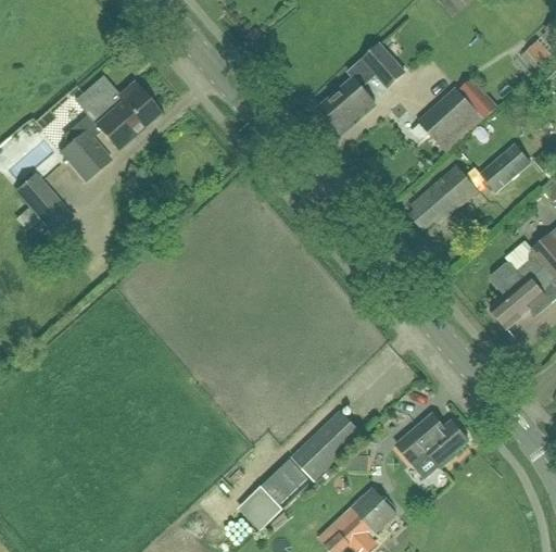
[(555,50),(555,45),(544,32),(525,50),(540,66),(555,50)]
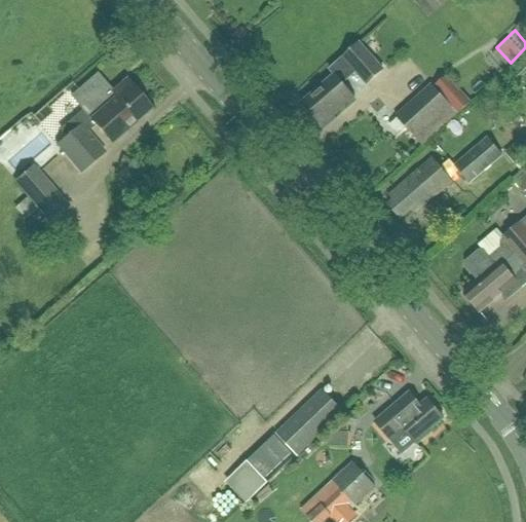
[(365,83),(381,69),(359,42),(328,68),(332,73),(300,100),(318,120),(331,110),(333,112),(353,94),(342,80),(353,70),(365,83)]
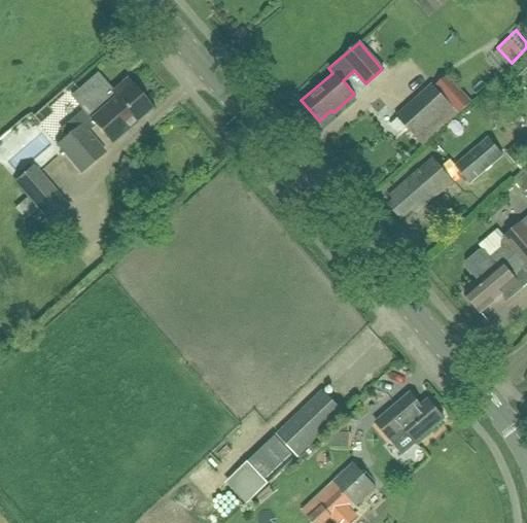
[(526,55),(513,69),(522,79),(526,74),(526,55)]
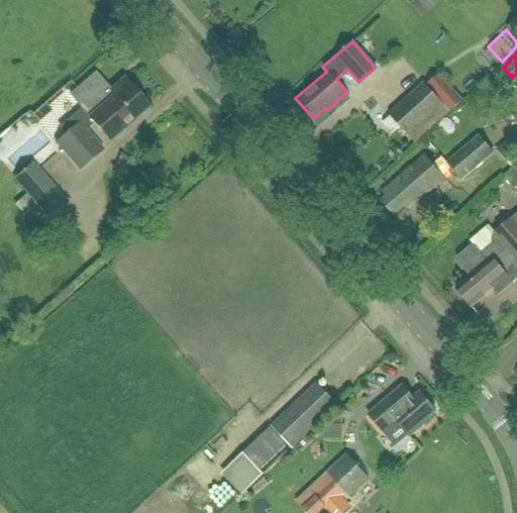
[(95,70),(69,92),(86,111),(99,99),(102,102),(88,114),(92,119),(108,137),(147,103),(123,75),(109,87),(95,70)]
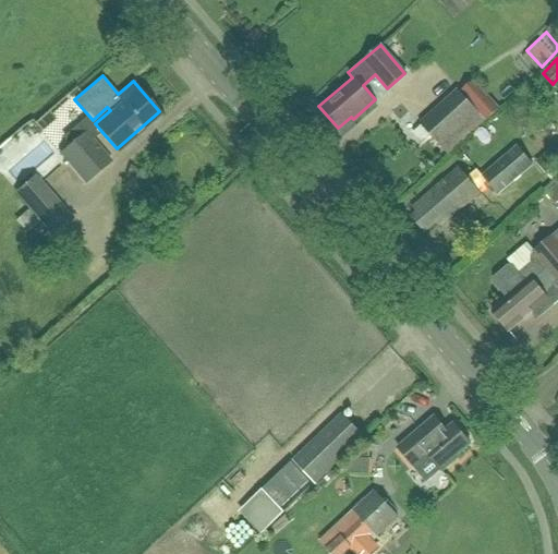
[(420,119),(448,151),(499,104),(473,75),(460,88),(458,85),(420,119)]
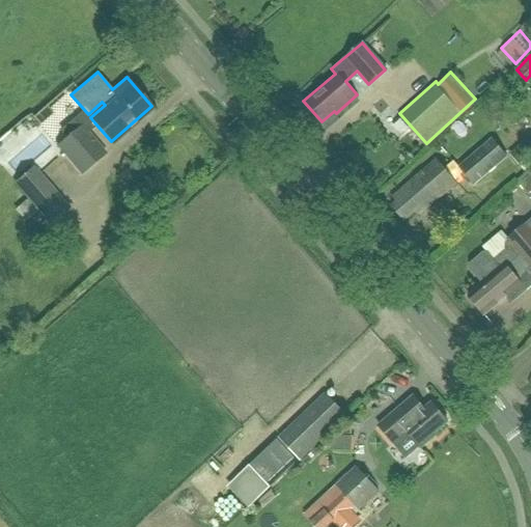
[(72,135),(59,145),(62,149),(81,170),(105,149),(87,130),(94,122),(90,117),(82,123),(75,115),(63,126),(72,135)]
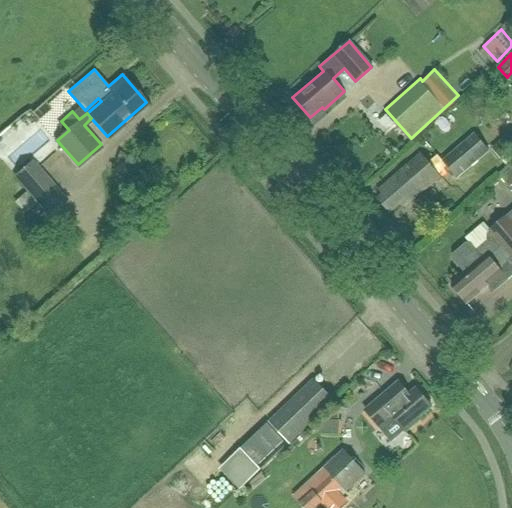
[(488,147),(474,131),(443,157),(457,173),(488,147)]
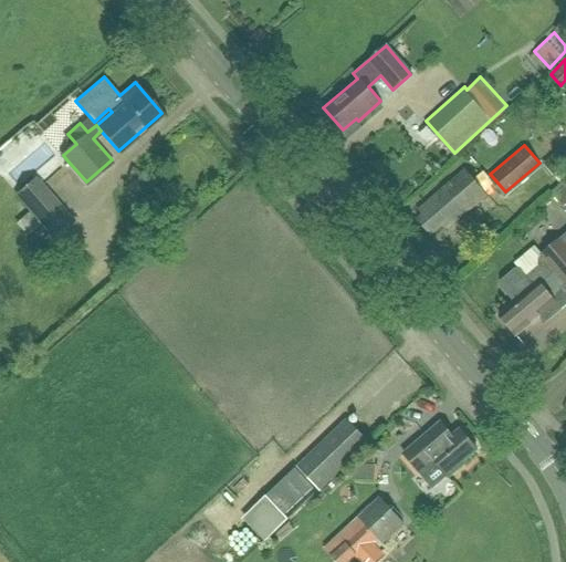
[(62,157),(41,169),(48,180),(69,168),(62,157)]
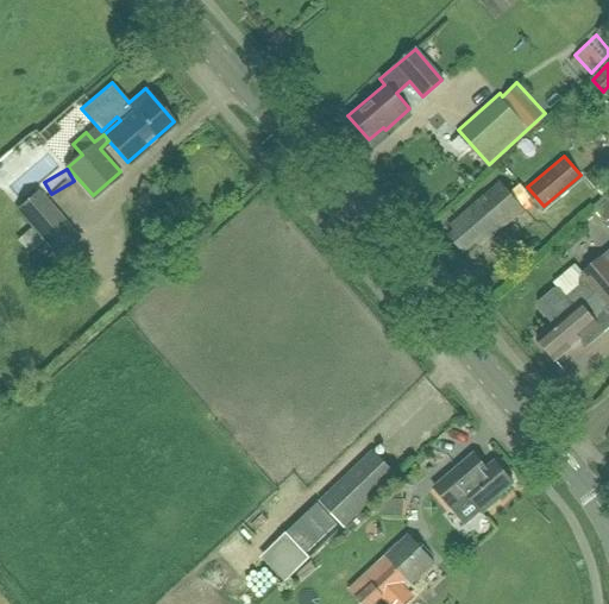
[(482,244),(525,207),(501,178),(450,222),(454,228),(450,233),(463,249),(476,237),(482,244)]
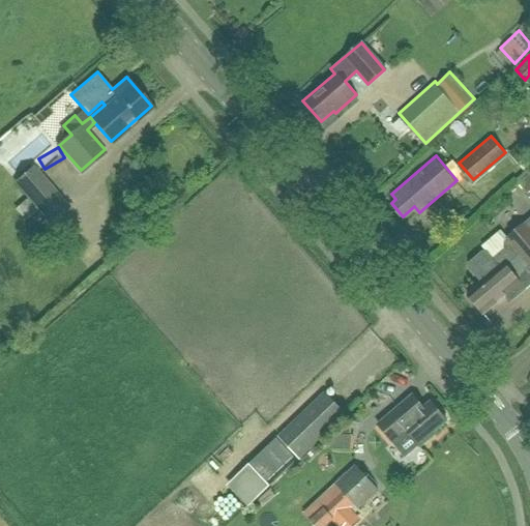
[(47,221),(66,205),(32,165),(13,181),(27,197),(16,206),(25,217),(36,208),(47,221)]
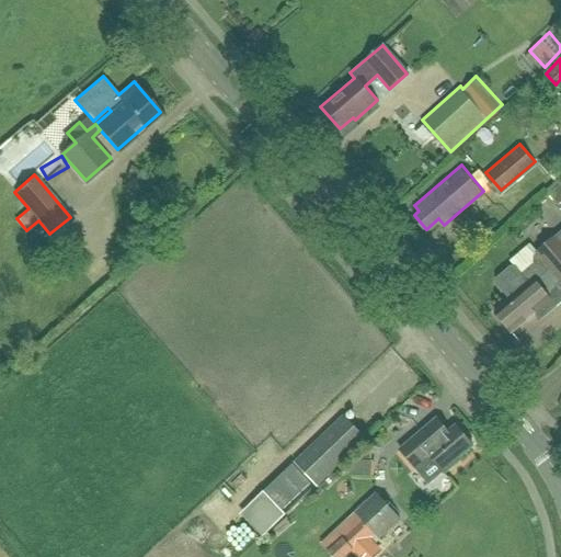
[(560,180),(549,191),(560,204),(560,180)]
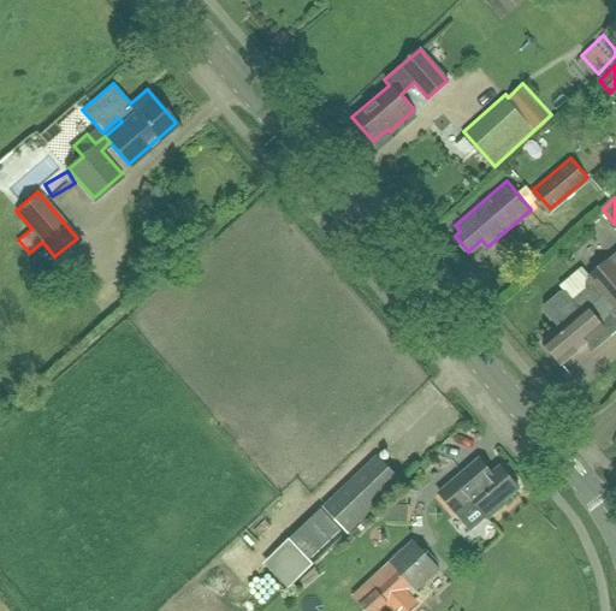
[(615,253),(610,257),(609,256),(588,274),(590,276),(586,278),(586,283),(587,285),(573,298),(567,291),(561,290),(546,302),(546,308),(561,326),(543,340),(561,361),(588,339),(594,346),(615,328),(615,253)]
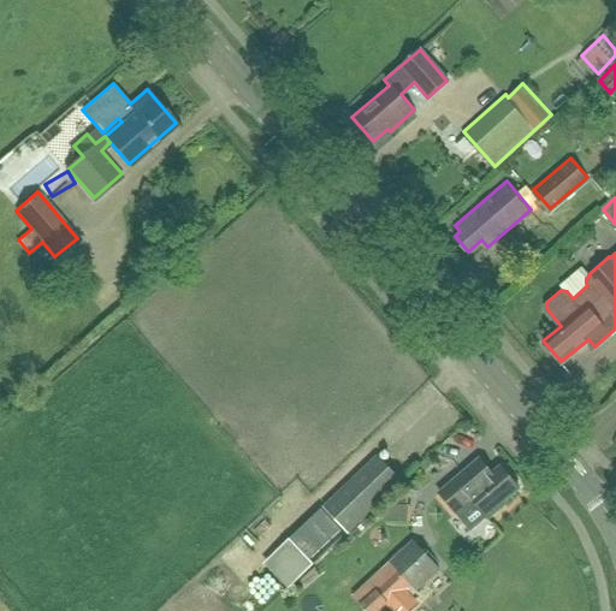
[(347,529),(401,478),(378,454),(324,505),(347,529)]
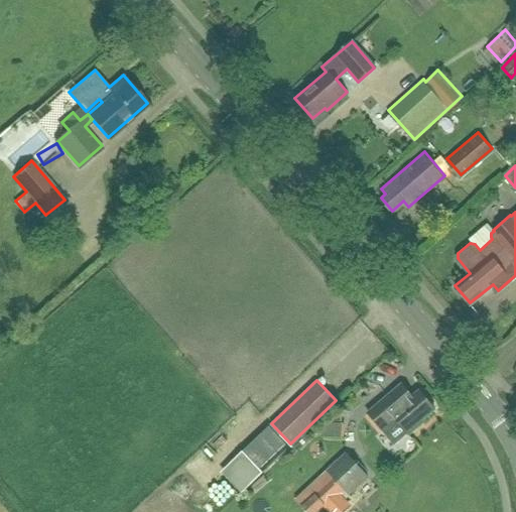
[(402,382),(368,410),(383,427),(384,426),(395,439),(407,429),(409,431),(422,420),(421,418),(434,407),(418,388),(411,394),(402,382)]
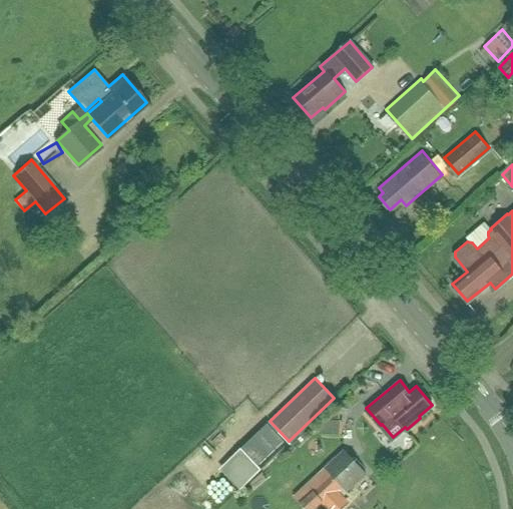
[(268,423),(241,448),(258,465),(284,440),(268,423)]
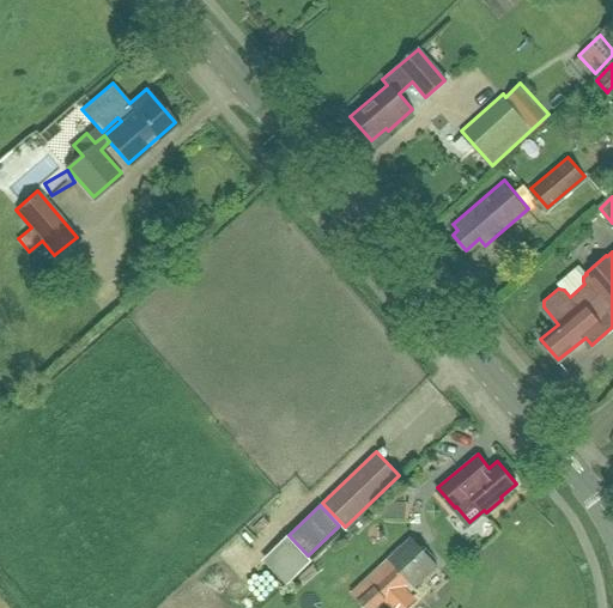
[(287,534),(261,559),(286,585),(313,560),(287,534)]
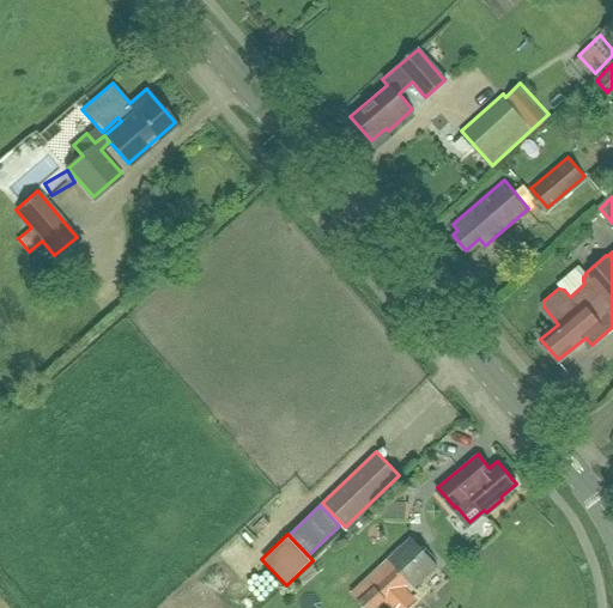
[(372,583),(388,600),(411,579),(416,583),(437,563),(411,535),(389,555),(394,561),(372,583)]
